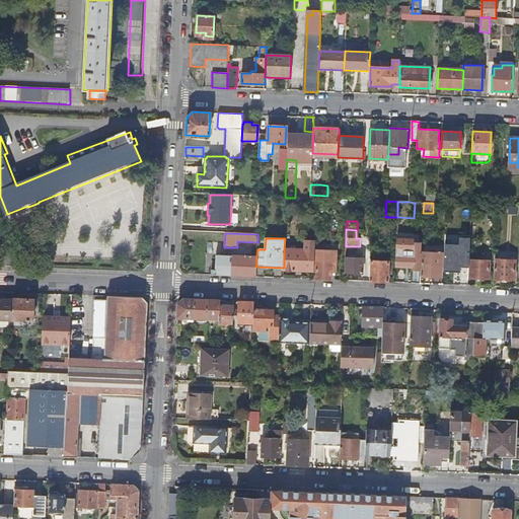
[(284,249),(284,268),(283,271),(313,272),(315,241),(303,241),(303,249),(284,249)]
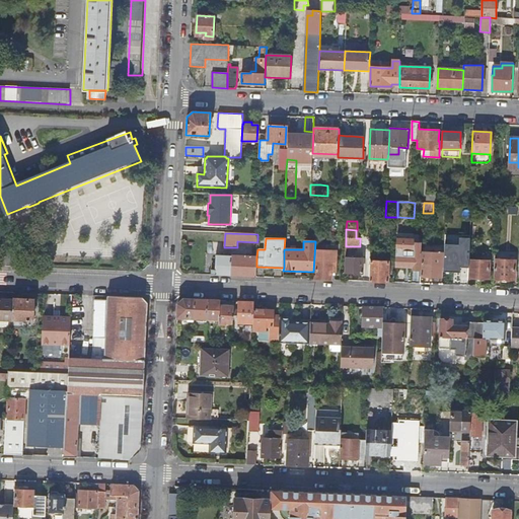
[(316,251),(315,280),(330,280),(331,273),(337,273),(337,252),(316,251)]
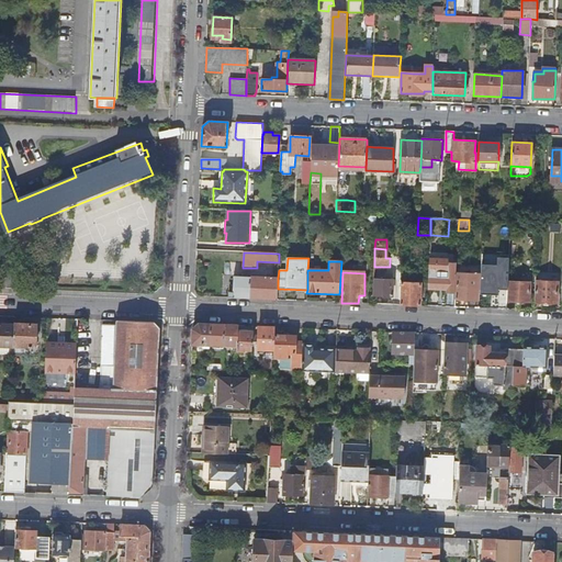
[(478,289),(481,289),(481,274),(457,273),(456,300),(476,301),(478,289)]
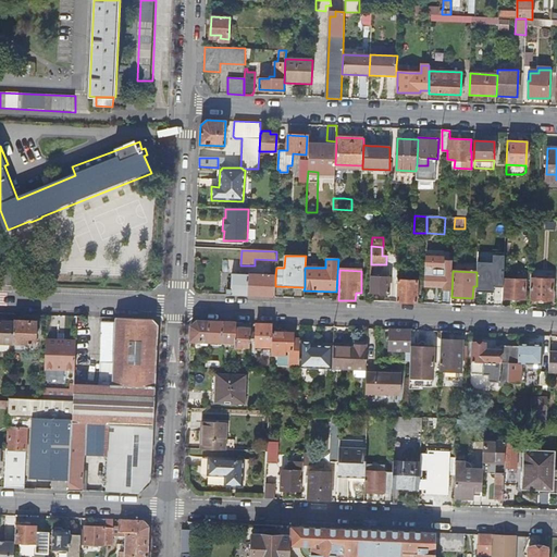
[(481,291),(503,292),(504,280),(504,272),(482,271),(481,291)]
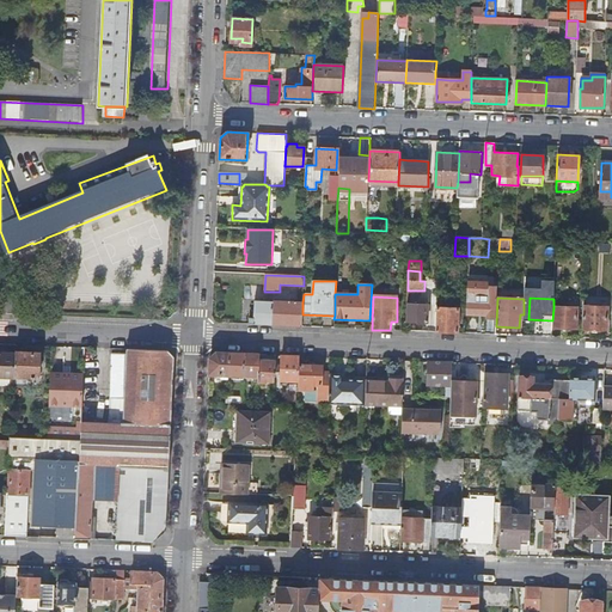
[(438,299),(436,332),(458,334),(459,300),(438,299)]
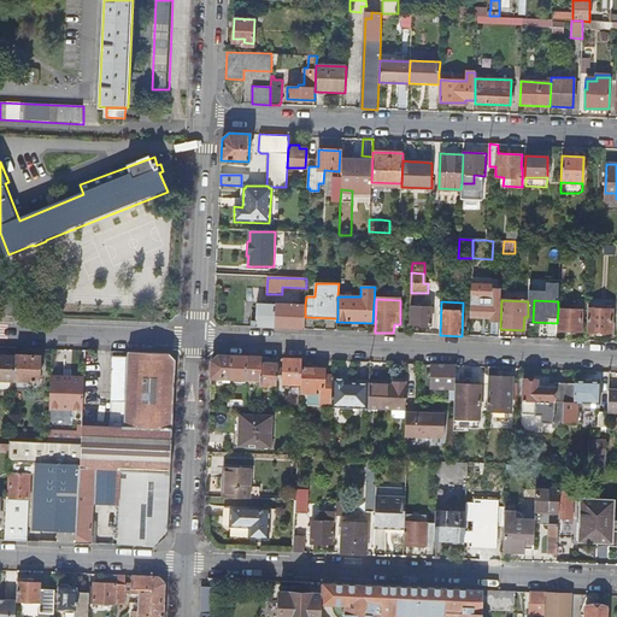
[(252,321),(251,328),(274,328),(275,328),(304,329),(305,317),(305,305),(257,304),(256,322),(252,321)]
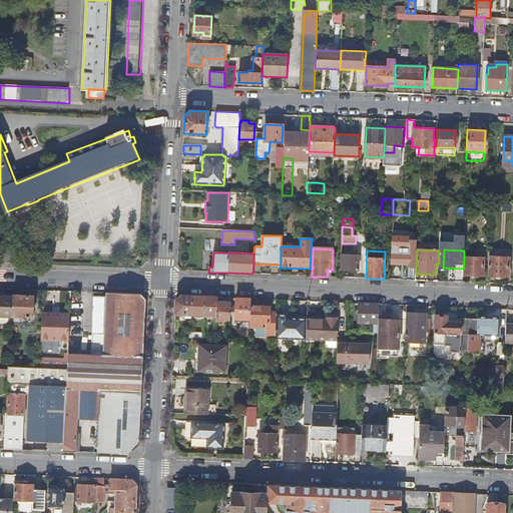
[(352,255),(342,254),(341,270),(359,271),(359,255),(357,255),(358,252),(352,252),(352,255)]
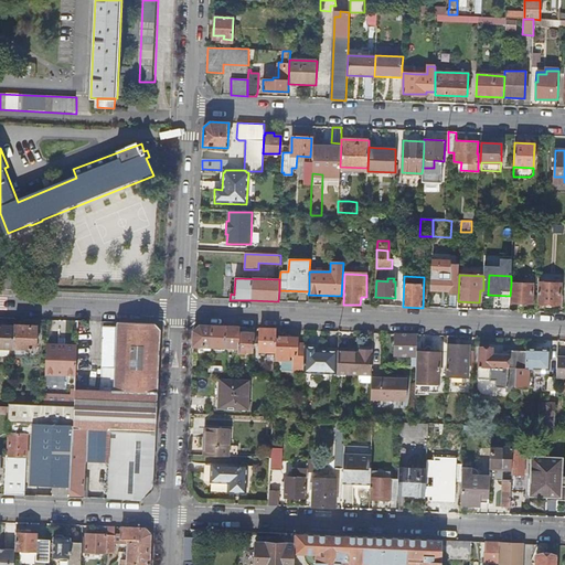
[(511,284),(510,296),(510,302),(532,304),(533,285),(511,284)]
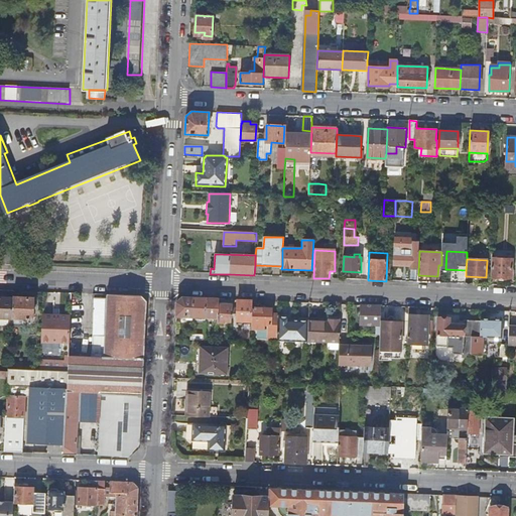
[(512,260),(492,259),(491,277),(511,278),(512,260)]
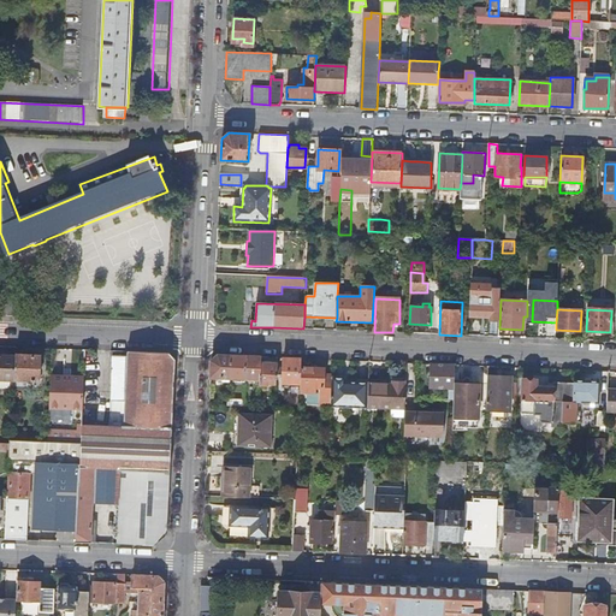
[(128,351),(124,426),(172,428),(176,360),(169,353),(128,351)]
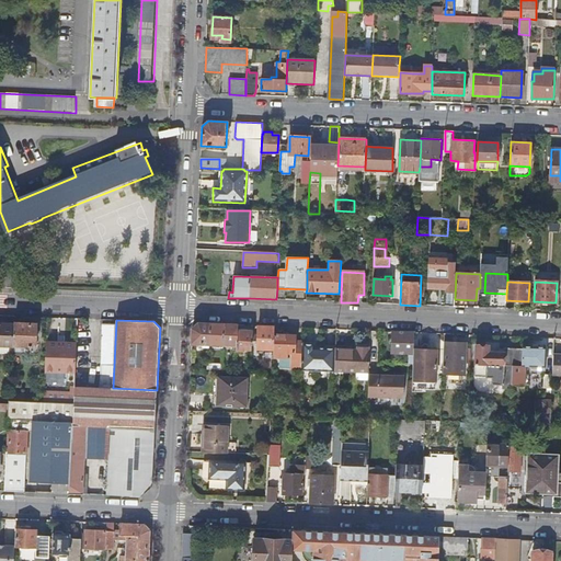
[(36,323),(13,322),(13,324),(12,346),(36,346),(36,323)]
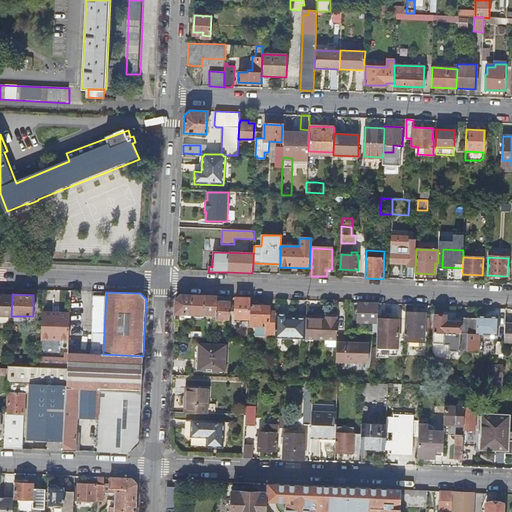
[(0,315),(11,316),(12,296),(0,295),(0,315)]
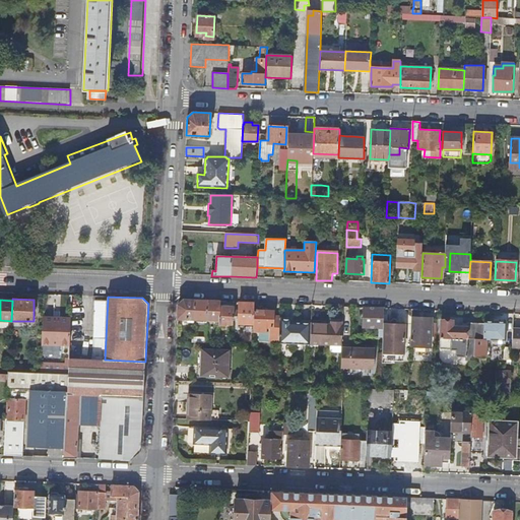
[(195,301),(184,300),(179,306),(178,319),(194,320),(195,301)]
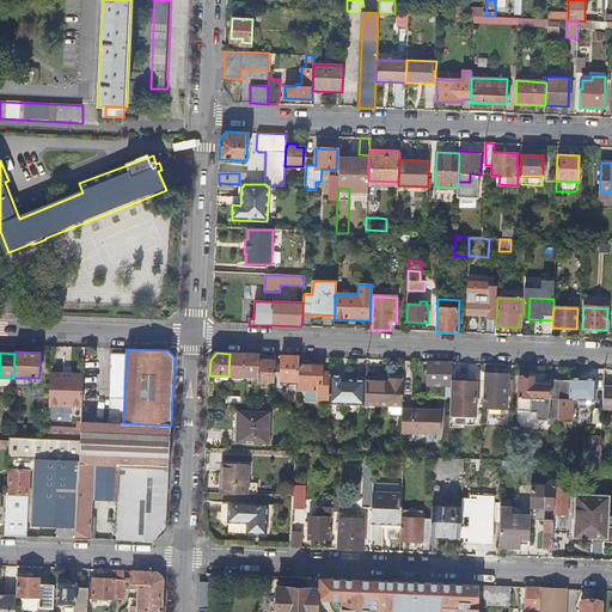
[(228,377),(244,377),(244,354),(230,354),(228,377)]
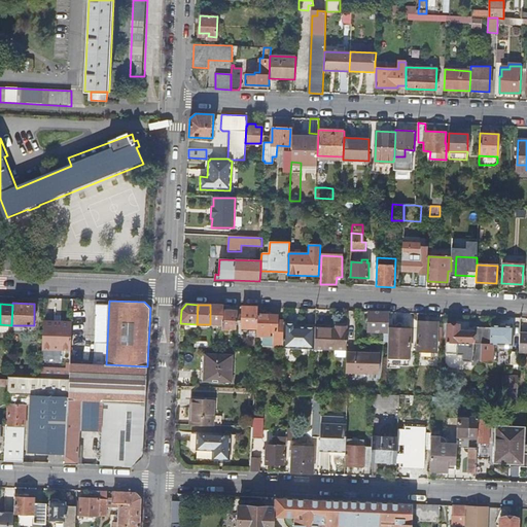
[(223,312),(223,306),(210,305),(210,324),(222,325),(223,312)]
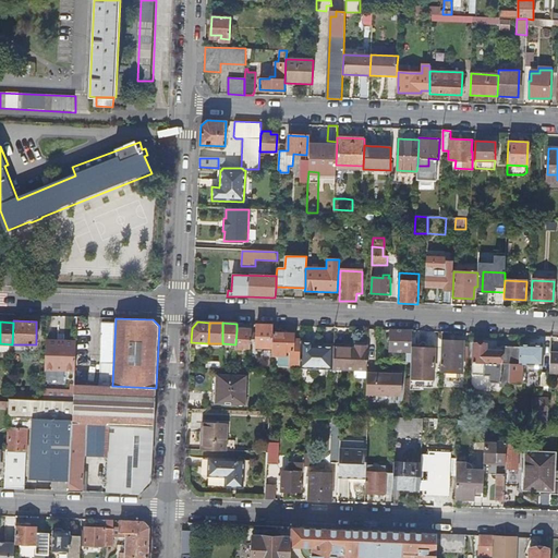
[(273,334),(274,325),(257,325),(256,347),(273,348),(273,334)]
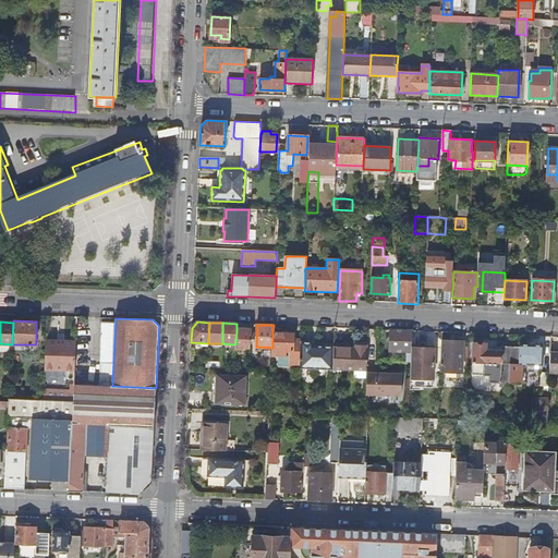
[(237,330),(235,344),(235,349),(242,349),(242,346),(245,343),(251,343),(252,330),(237,330)]
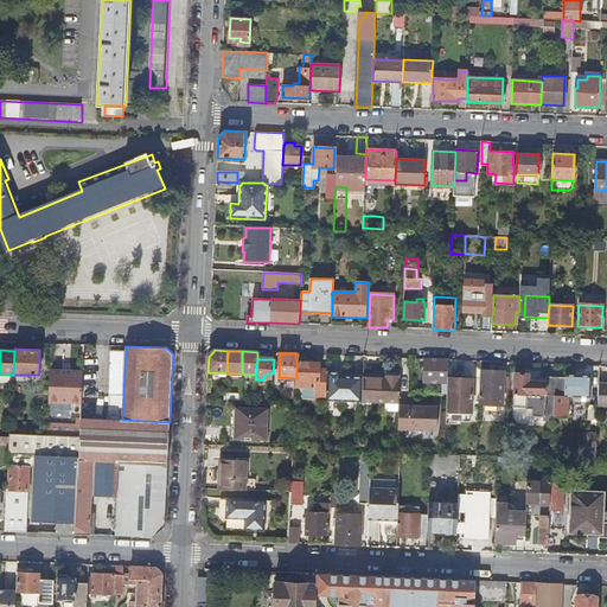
[(447,377),(448,359),(425,359),(425,382),(442,383),(442,393),(447,393),(447,377)]
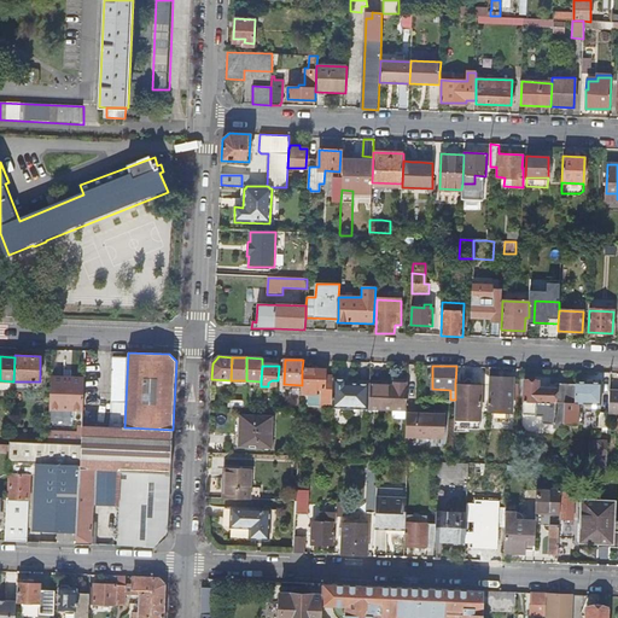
[(302,369),(302,385),(302,394),(321,395),(321,407),(331,407),(332,377),(326,377),(326,371),(302,369)]
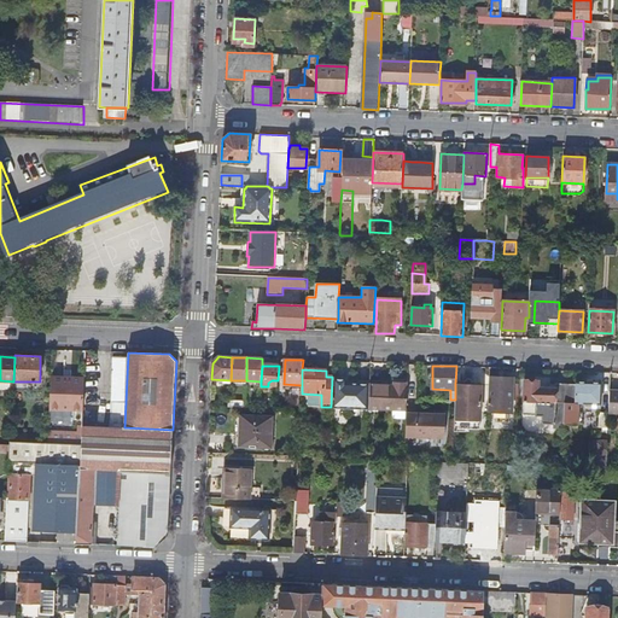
[(50,408),(82,409),(85,377),(70,377),(70,378),(64,378),(64,377),(51,377),(50,408)]
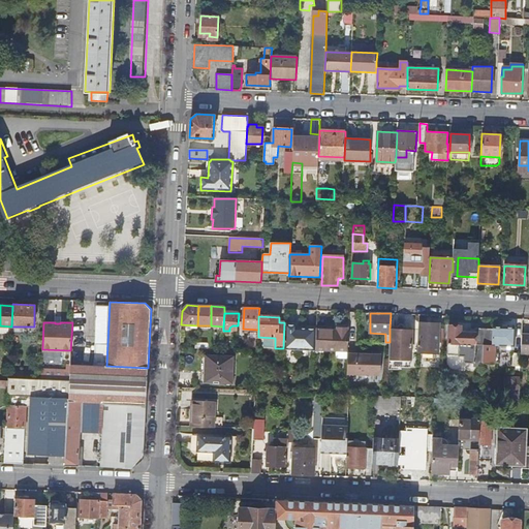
[(439,323),(418,322),(417,351),(438,352),(439,323)]
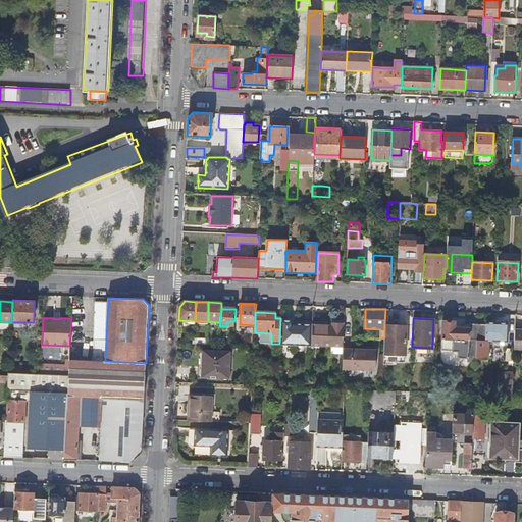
[(280,344),(312,345),(312,324),(293,323),(293,320),(281,320),(280,344)]
